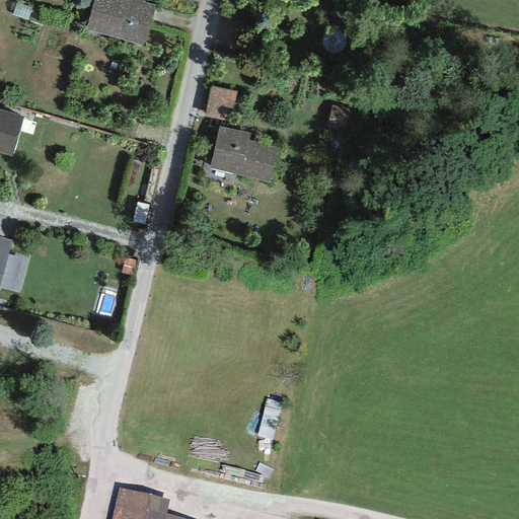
[(155,5),(136,0),(92,0),(85,29),(144,47),(155,5)]
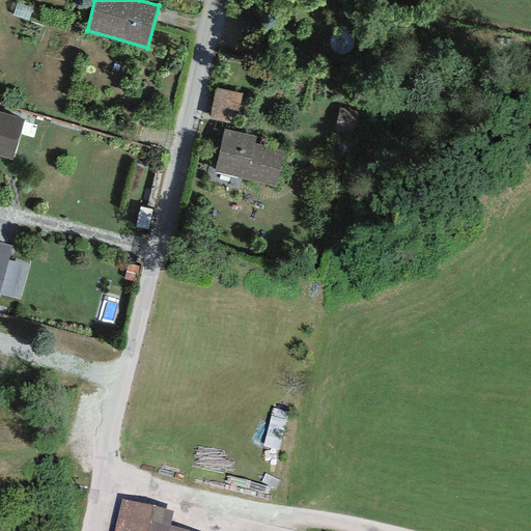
[(216,88),(208,118),(235,124),(242,94),(216,88)]
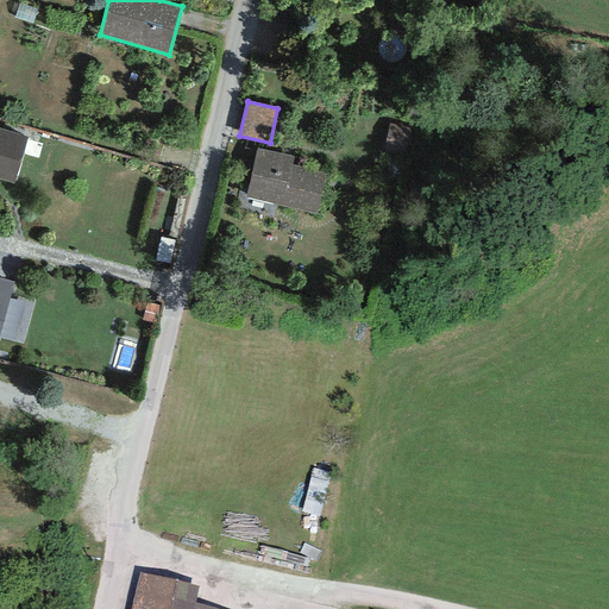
[(27,137),(0,129),(0,179),(13,183),(27,137)]
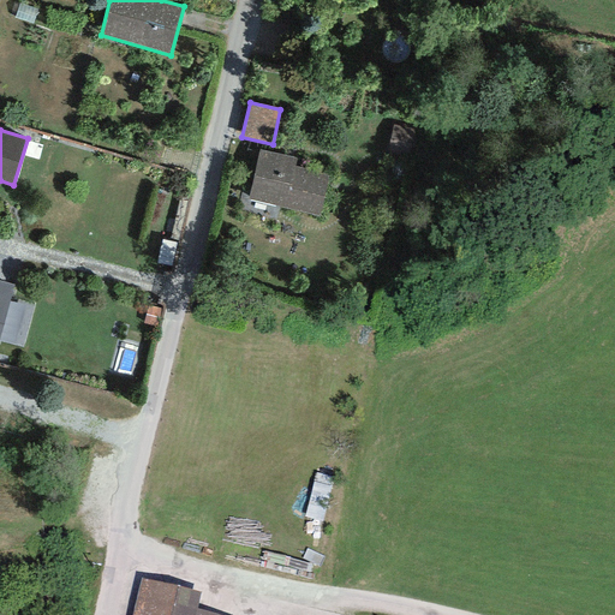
[(297,159),(260,149),(248,198),(318,215),(328,174),(296,167),(297,159)]
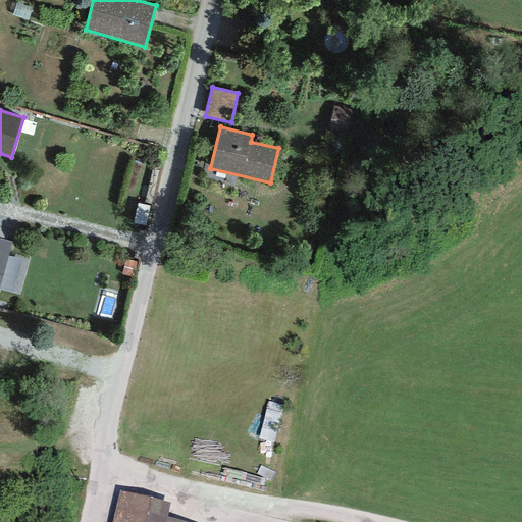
[(0,239),(0,284),(12,242),(0,239)]
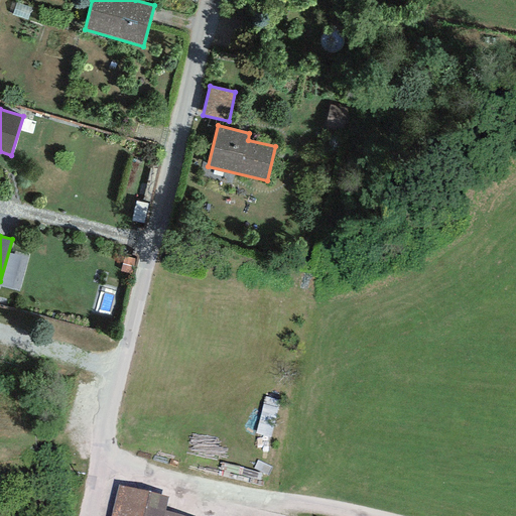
[(118,485),(110,515),(182,515),(165,512),(168,498),(118,485)]
